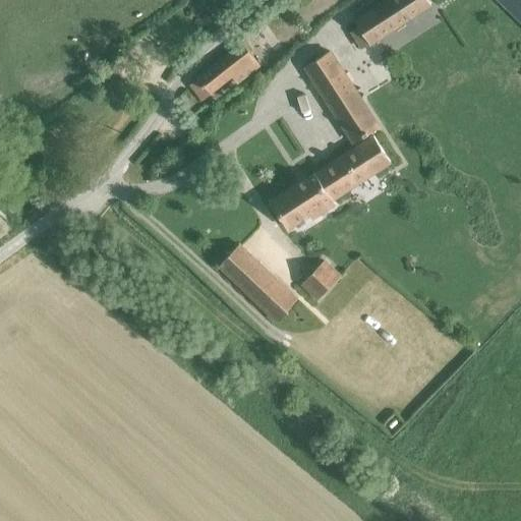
[(429,0),(387,0),(356,20),(360,25),(352,31),(363,47),(369,43),(370,44),(432,4),(429,0)]
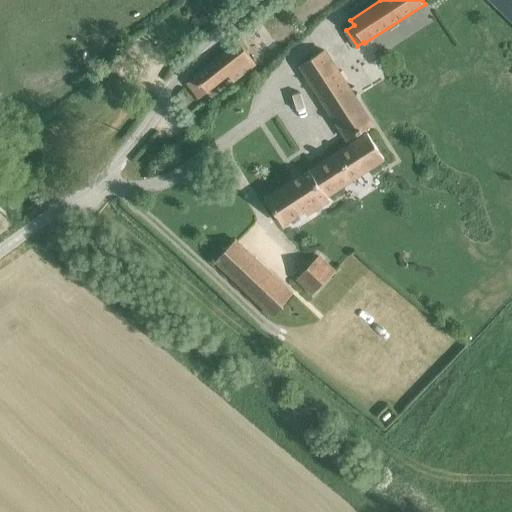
[(511,0),(498,0),(511,14),(511,0)]
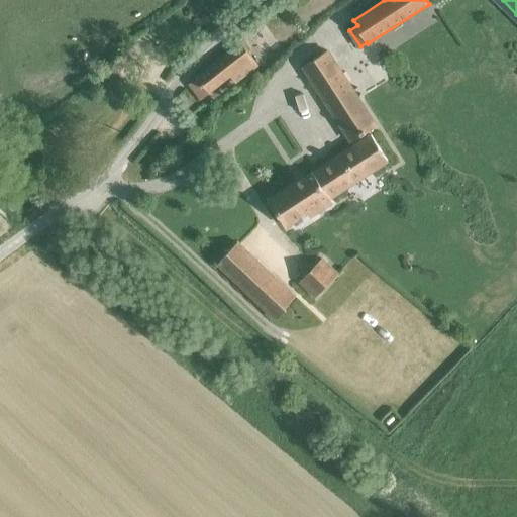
[(260,65),(241,40),(197,75),(198,76),(190,83),(202,99),(231,75),(236,82),(260,65)]
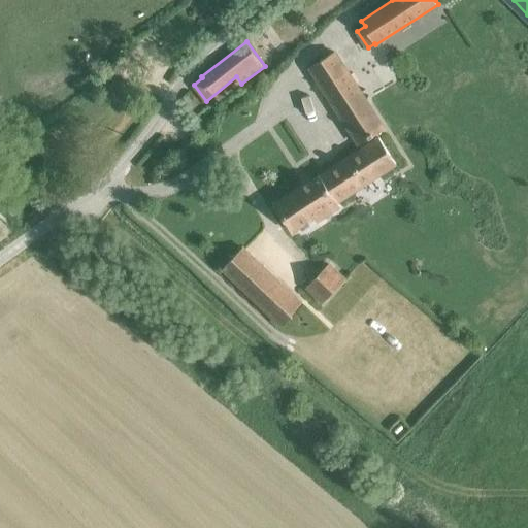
[(310,66),(360,142),(385,127),(335,51),(310,66)]
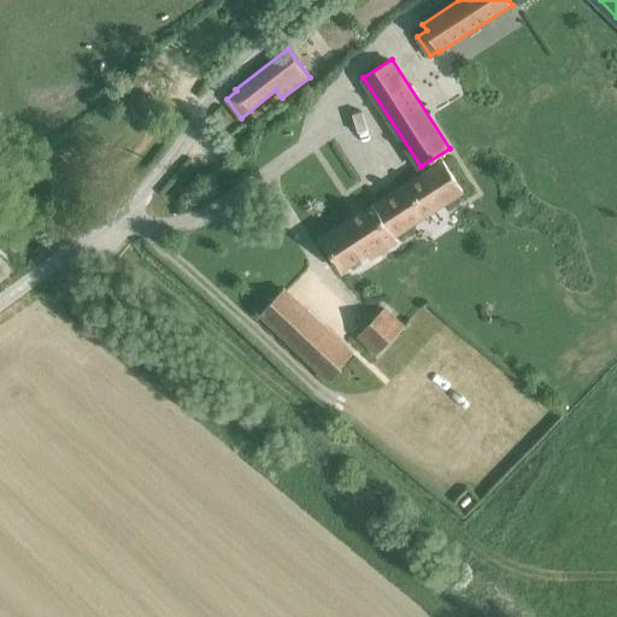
[(464,192),(442,158),(321,236),(342,271),(368,254),(371,260),(400,241),(397,236),(464,192)]
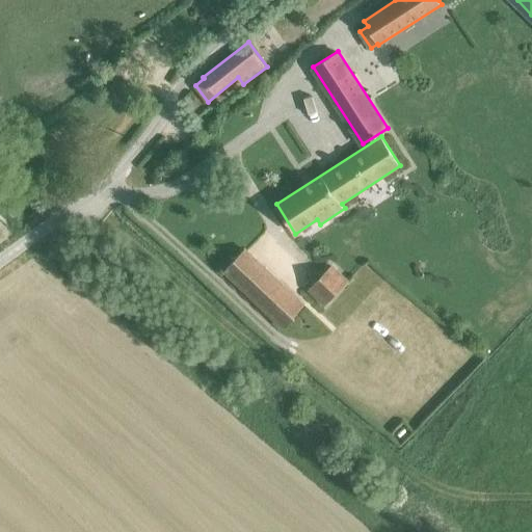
[(283,327),(306,302),(245,247),(222,271),(283,327)]
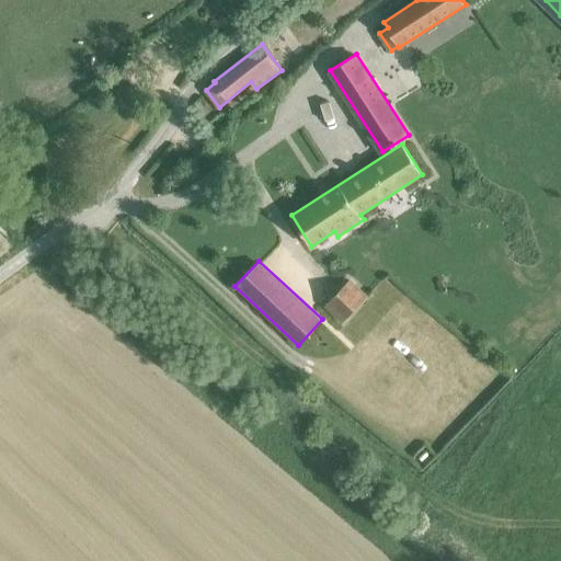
[(325,305),(343,321),(368,295),(352,278),(325,305)]
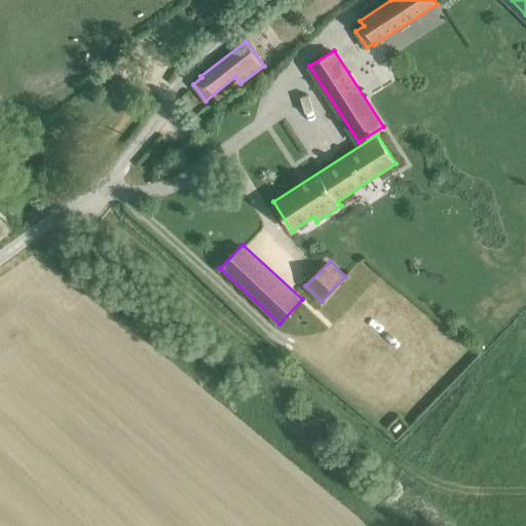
[(326,313),(312,323),(321,335),(334,325),(326,313)]
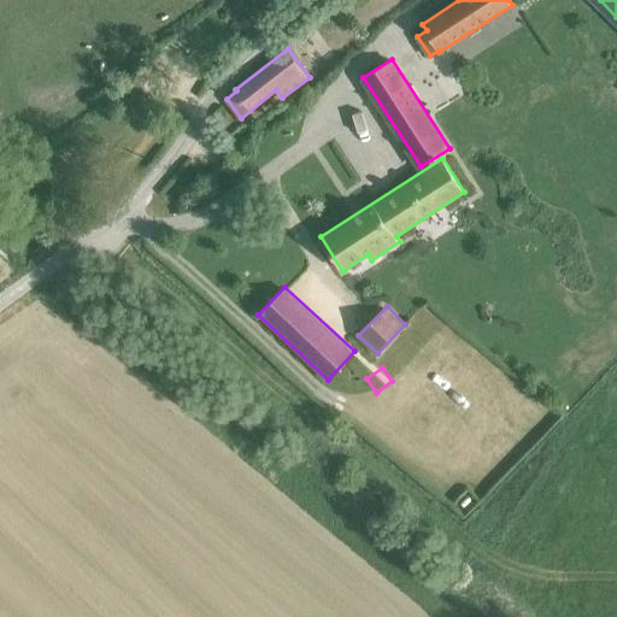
All buildings are outlined.
